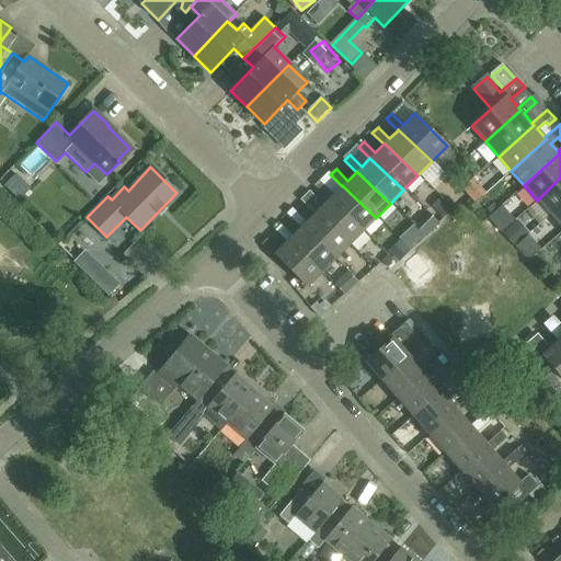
[(560,178),(537,201),(550,215),(560,204),(560,178)]
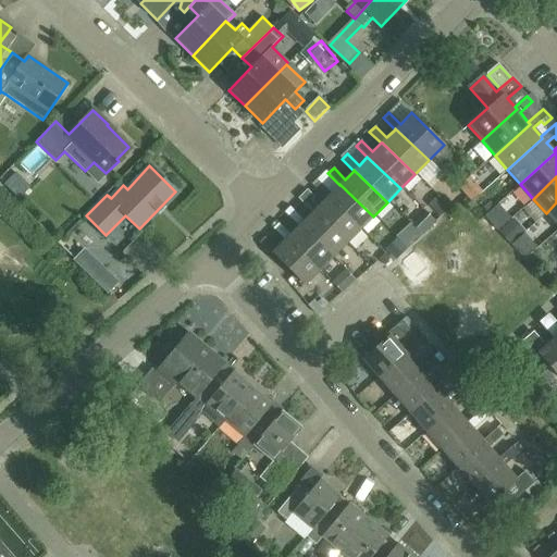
[(314,187),(325,198),(359,231),(373,217),(339,184),(339,185),(331,193),(320,182),(314,187)]
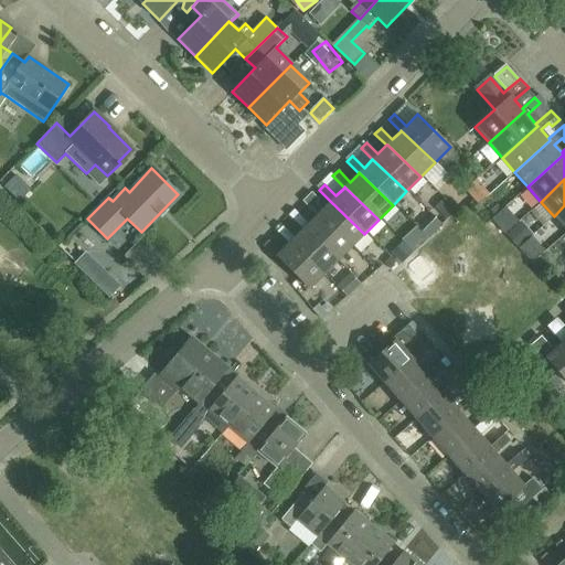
[(305,204),(317,215),(350,247),(364,234),(330,201),(322,210),(310,199),(305,204)]
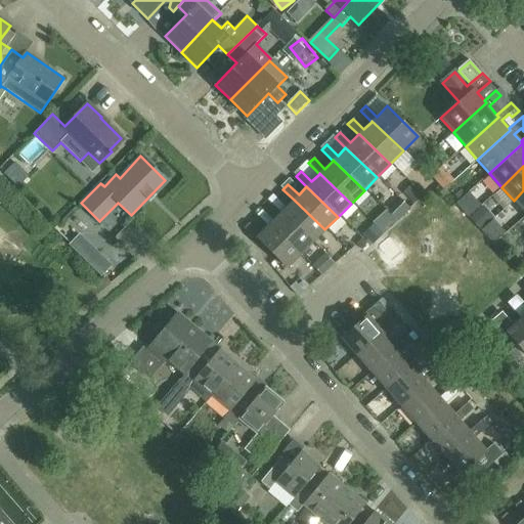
[(523,190),(514,201),(523,212),(523,190)]
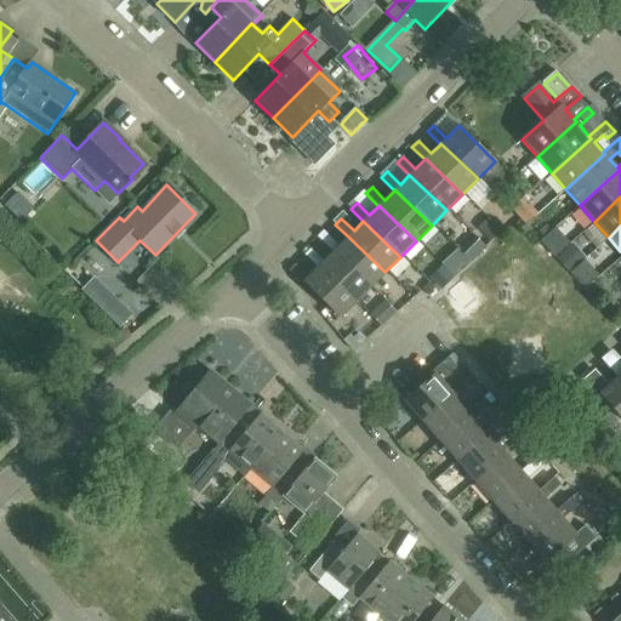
[(541,240),(554,256),(568,244),(553,229),(541,240)]
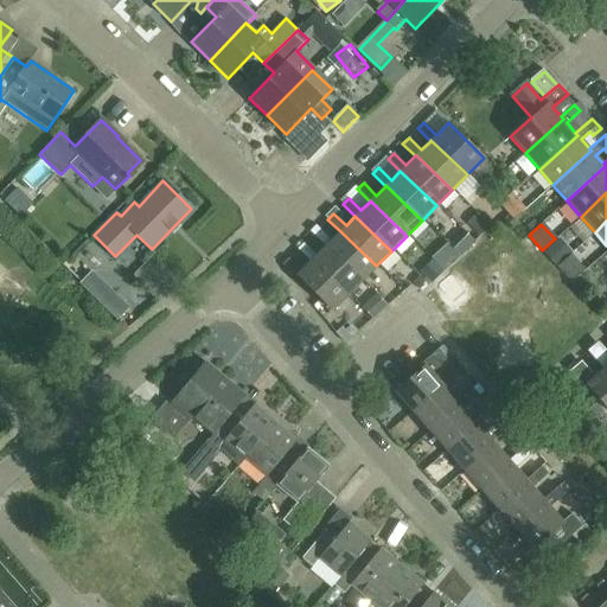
[(326,246),(362,280),(376,266),(340,231),(331,241),(318,228),(312,234),(325,247),(326,246)]
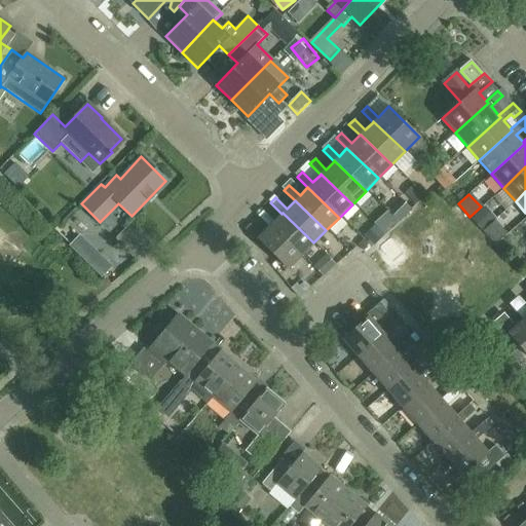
[(402,199),(389,214),(399,222),(411,209),(402,199)]
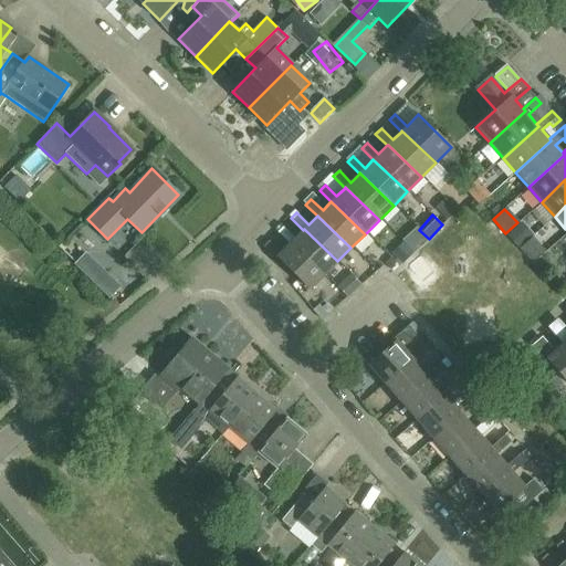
[(278,232),(289,244),(289,243),(323,276),(337,261),(304,229),(303,230),(294,238),(283,227),(278,232)]
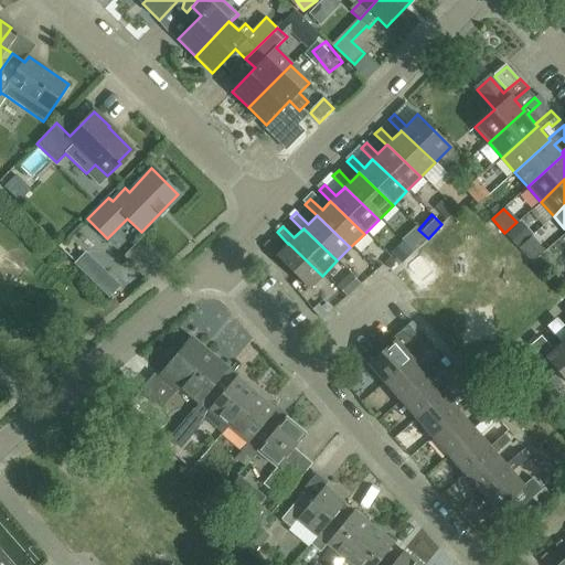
[(519,249),(532,264),(543,253),(531,238),(519,249)]
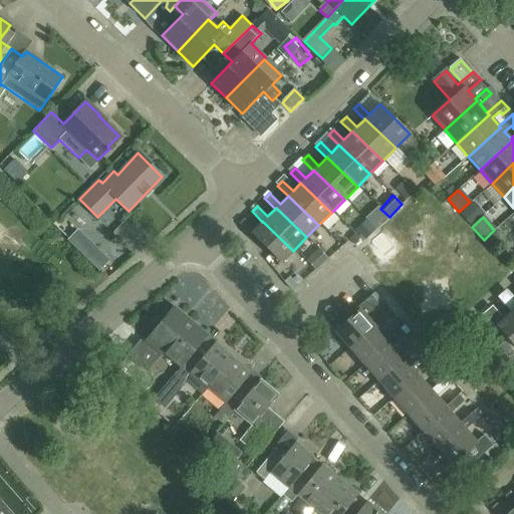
[(262,221),(262,222),(255,229),(244,219),(239,224),(250,234),(251,233),(281,263),(293,251),(262,221)]
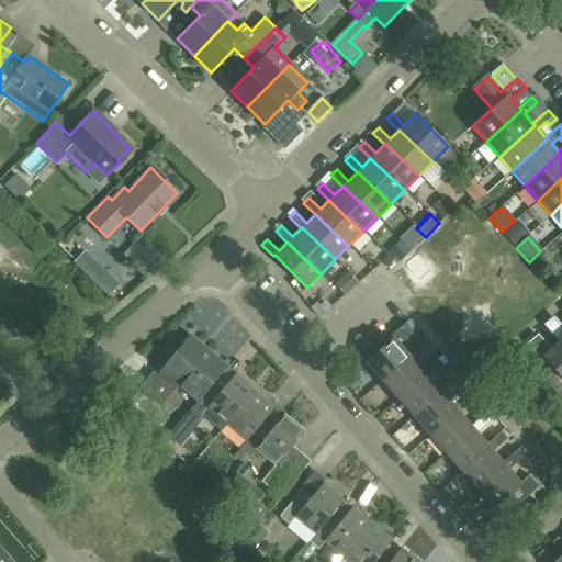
[(390,251),(400,261),(408,251),(398,242),(390,251)]
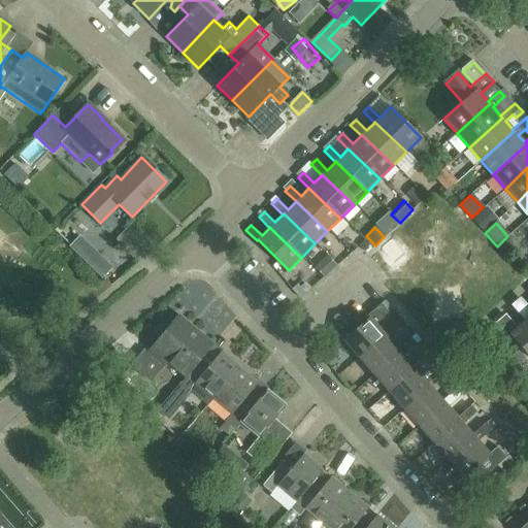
[(327,256),(315,267),(323,276),(335,264),(327,256)]
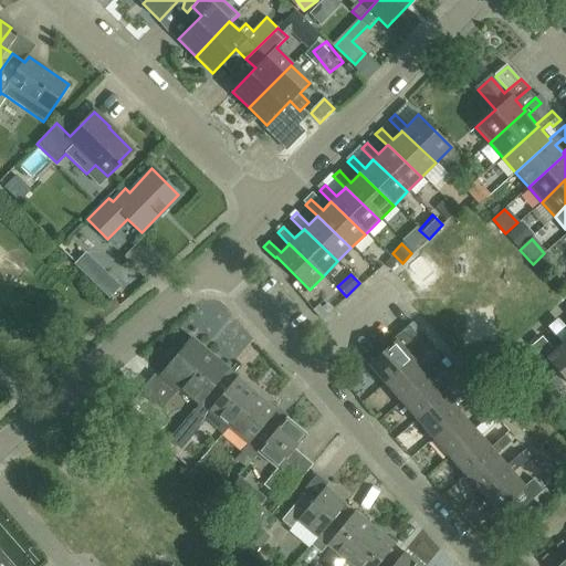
[(549,331),(563,345),(565,342),(565,334),(556,324),(549,331)]
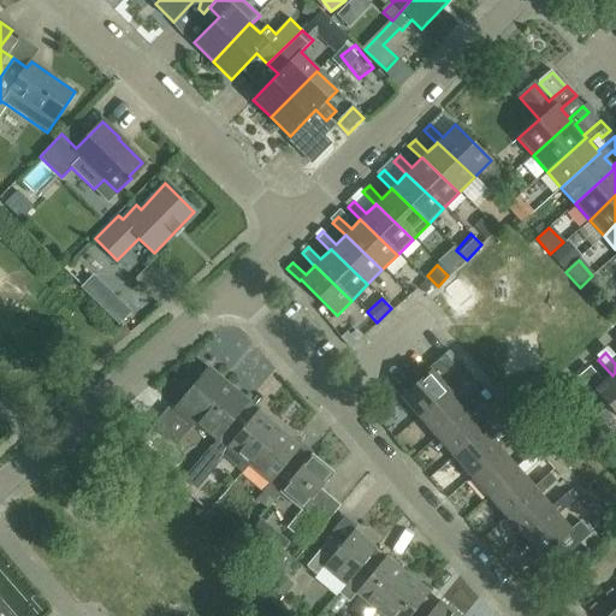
[(450,391),(446,388),(436,375),(450,363),(443,355),(428,367),(431,371),(401,397),(419,419),(450,391)]
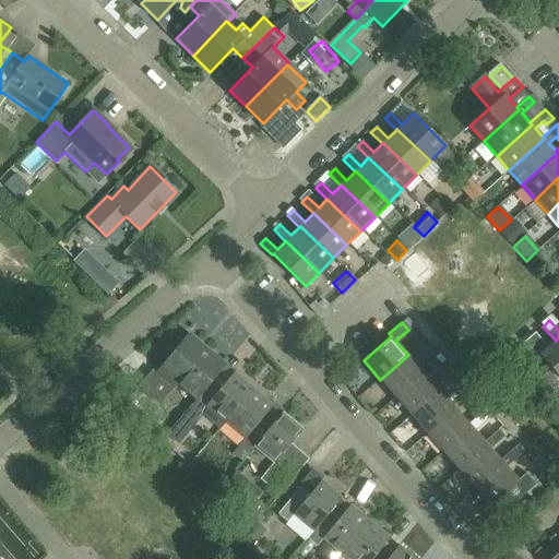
[(176,382),(194,399),(195,399),(212,378),(213,379),(225,365),(188,334),(143,388),(161,402),(176,382)]
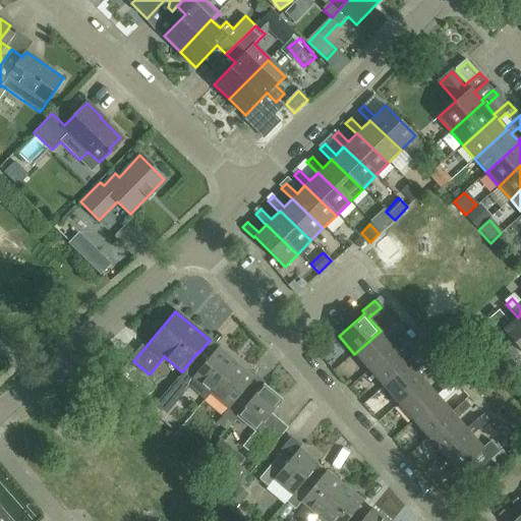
[(520,314),(518,317),(508,327),(496,312),(488,319),(501,333),(504,331),(520,350),(520,314)]
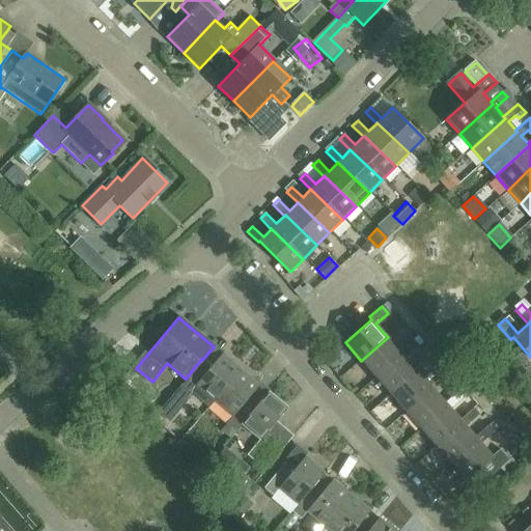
[(361,361),(375,378),(402,354),(399,351),(391,340),(402,330),(397,324),(385,334),(388,337),(361,361)]
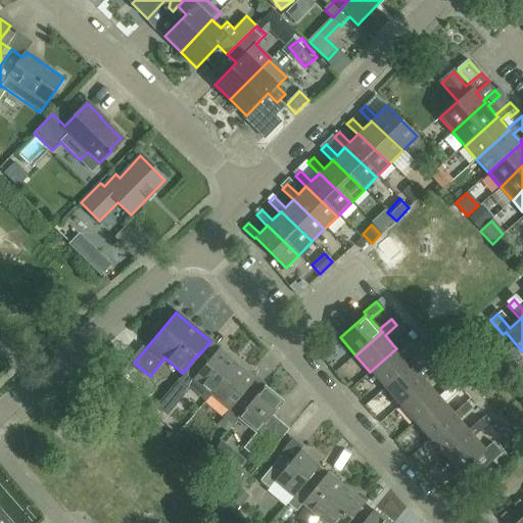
[(406,335),(393,345),(396,348),(370,372),(385,389),(412,366),(409,363),(399,352),(412,342),(406,335)]
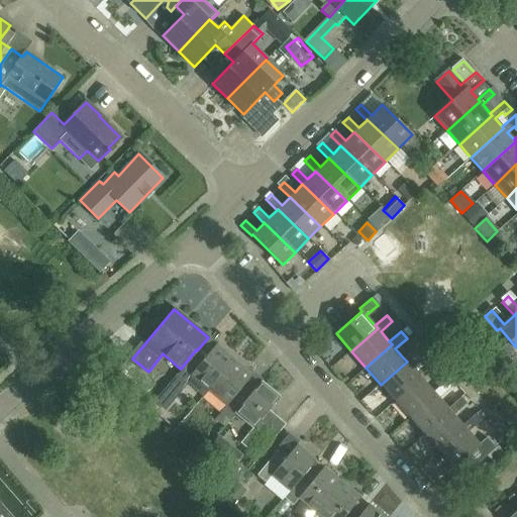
[(233,358),(215,344),(205,356),(197,350),(196,349),(181,369),(180,369),(175,375),(184,382),(189,377),(207,391),(233,358)]
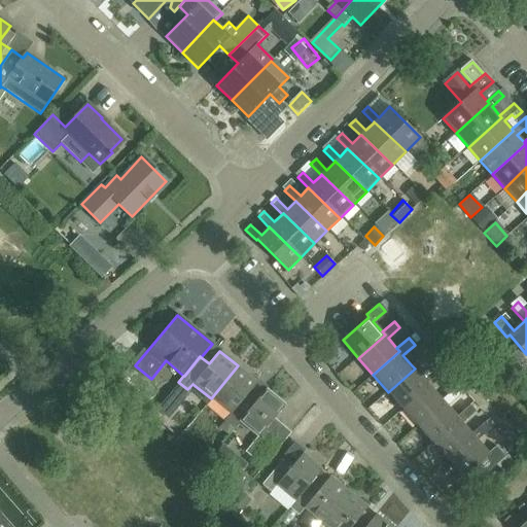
[(388,392),(403,409),(429,386),(426,383),(417,373),(429,361),(424,354),(412,365),(415,369),(388,392)]
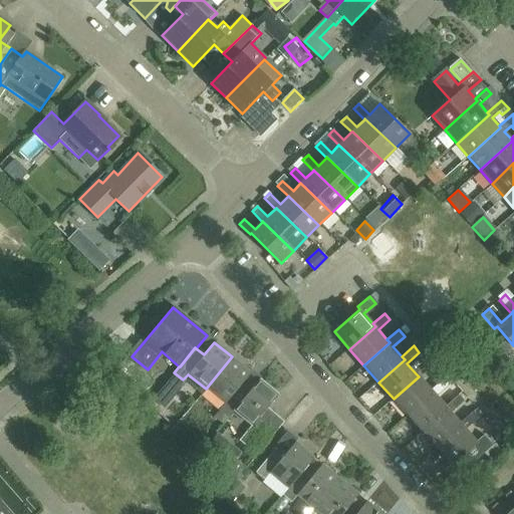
[(234,411),(248,393),(240,386),(251,371),(232,356),(206,389),(224,404),(219,410),(228,417),(233,411),(234,411)]
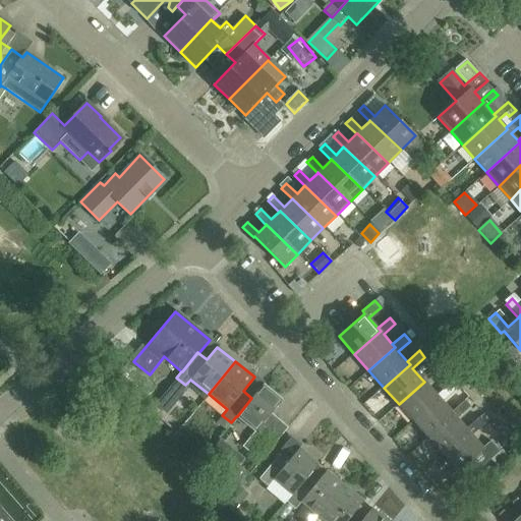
[(433,367),(421,379),(424,382),(399,404),(413,421),(439,398),(437,395),(427,385),(440,373),(433,367)]
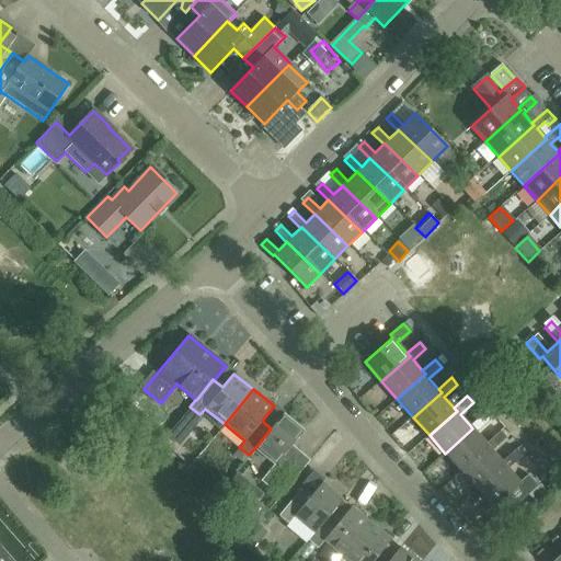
[(445,454),(460,471),(489,447),(485,443),(477,433),(490,421),(483,413),(470,425),(472,428),(445,454)]
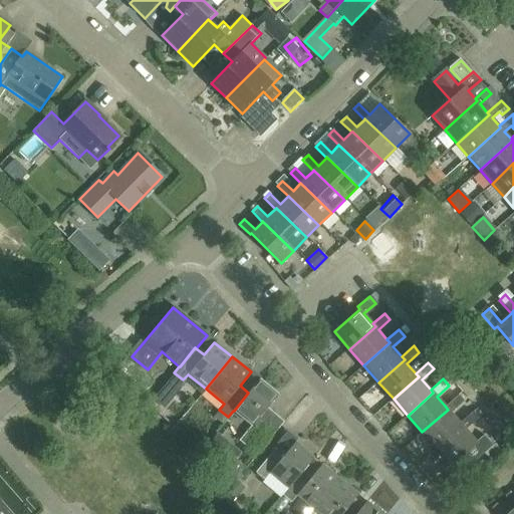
[(248,393),(234,411),(251,426),(239,441),(248,448),(275,415),(267,408),(278,395),(260,380),(249,393),(248,393)]
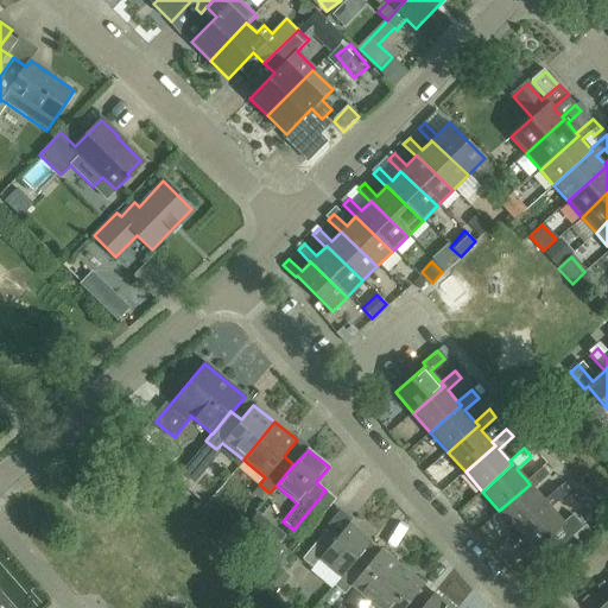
[(540,468),(526,480),(530,485),(499,511),(517,530),(546,504),(543,500),(533,488),(548,476),(540,468)]
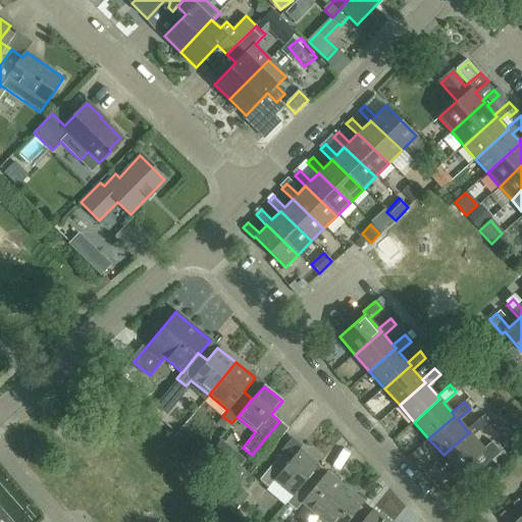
[(467,464),(476,474),(476,475),(501,453),(491,442),(484,450),(473,436),(485,426),(479,418),(466,429),(469,432),(444,455),(458,472),(467,464)]
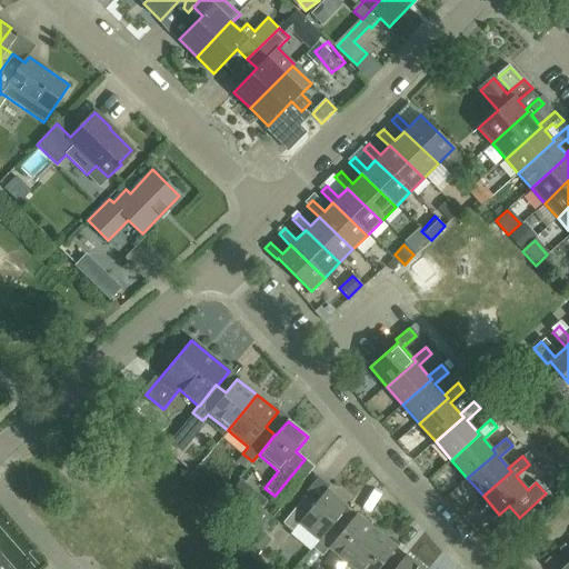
[(336,520),(348,506),(327,489),(315,503),(306,496),(282,523),(292,531),(299,523),(319,540),(336,520)]
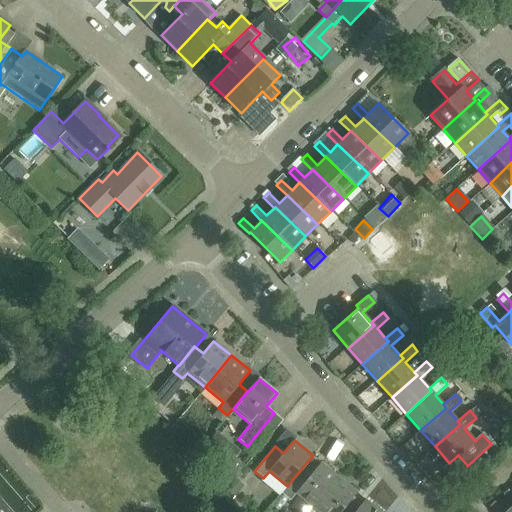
[(313,509),(339,478),(320,462),(310,475),(302,468),(287,486),(282,492),(290,499),(295,494),(313,509)]
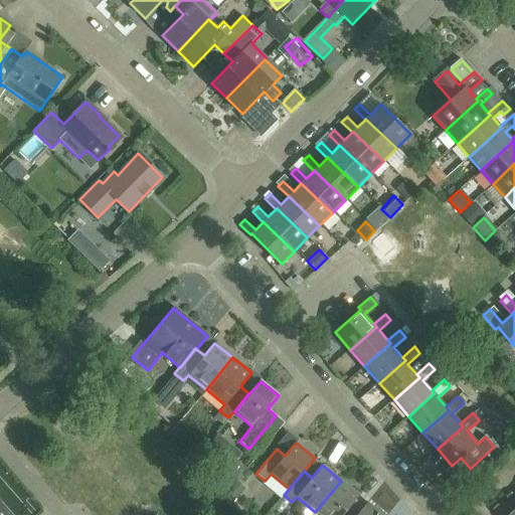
[(0,479),(0,514),(16,514),(25,509),(0,479)]
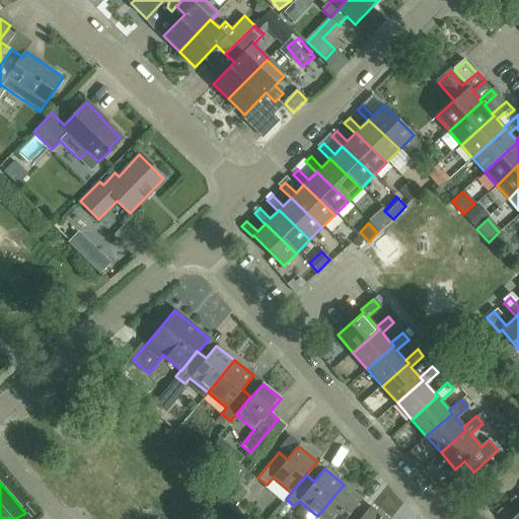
[(359,518),(360,518),(351,512),(362,499),(344,485),(317,516),(321,518),(359,518)]
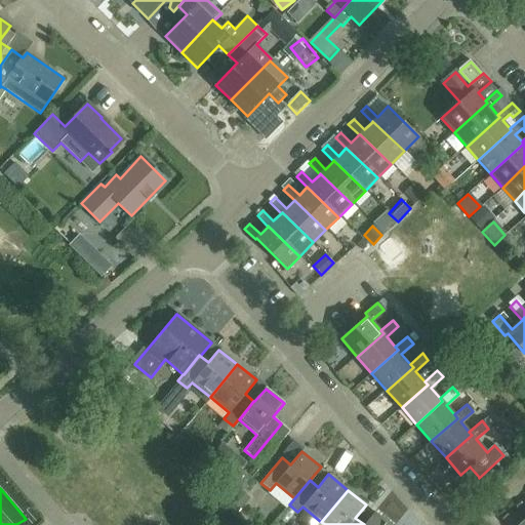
[(515,507),(524,518),(524,517),(524,507),(521,501),(515,507)]
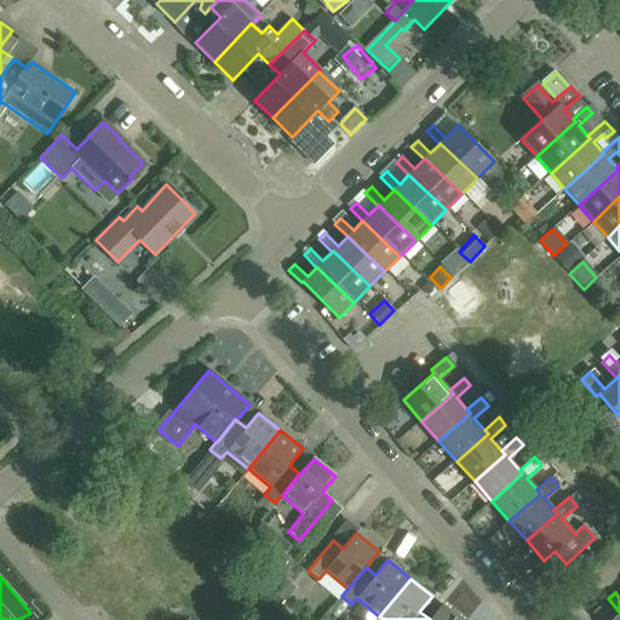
[(460,619),(442,604),(430,619),(429,619),(460,619)]
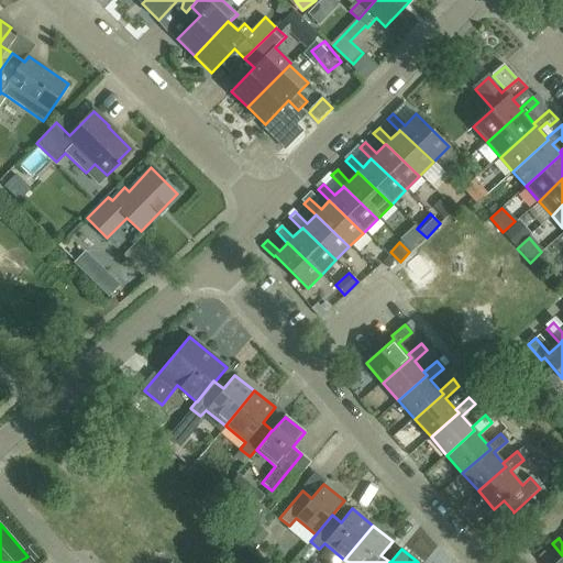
[(562,562),(562,554),(562,555),(554,562),(543,551),(538,556),(543,562),(562,562)]
